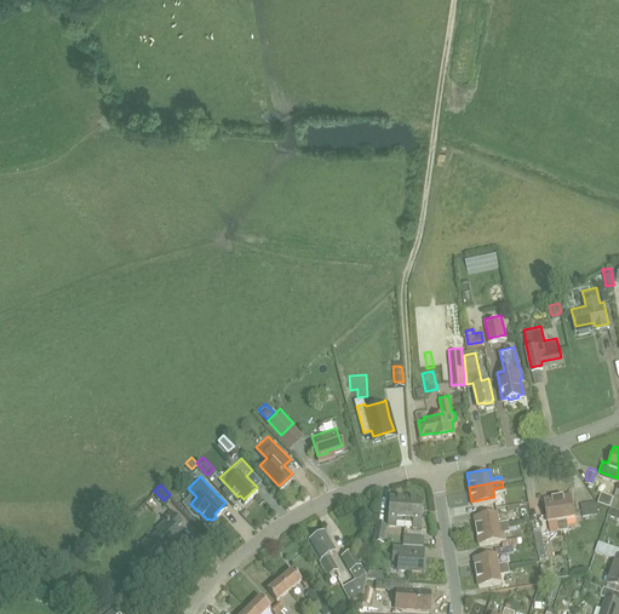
[(566,515),(574,514),(571,491),(557,493),(562,526),(567,524),(566,515)]
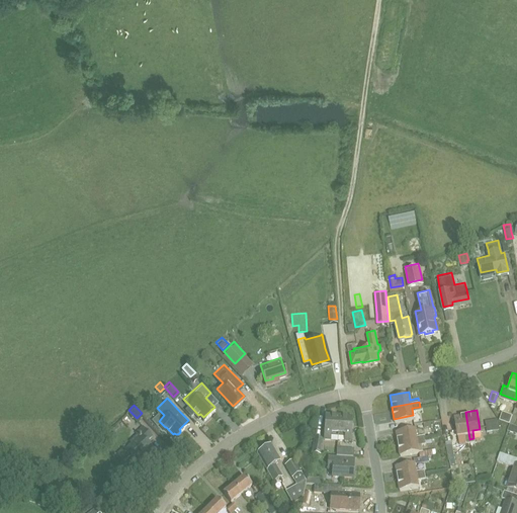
[(337,430),(338,412),(325,411),(323,435),(329,435),(330,429),(337,430)]
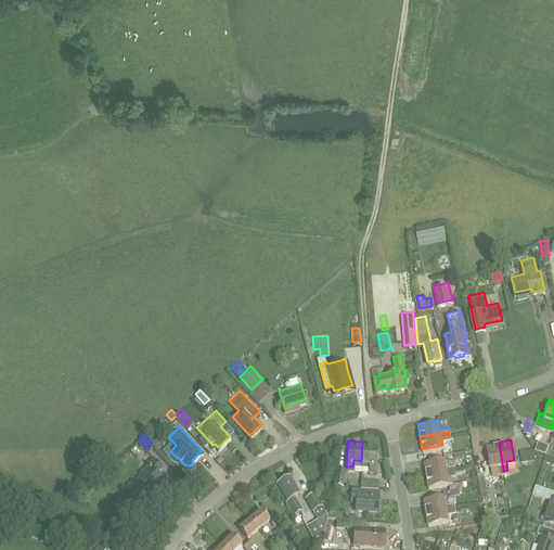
[(362,442),(361,461),(369,461),(368,468),(374,469),(376,443),(362,442)]
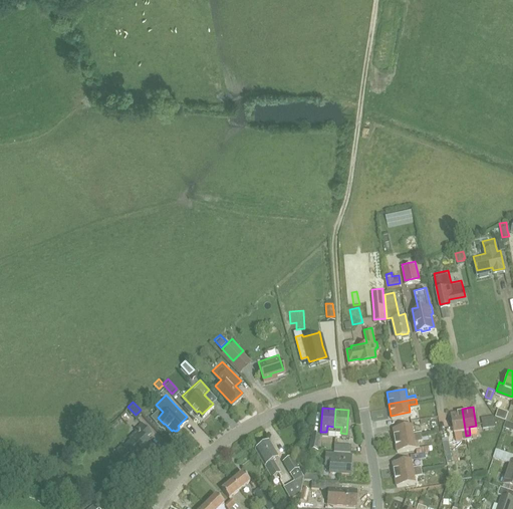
[(455,438),(466,436),(462,409),(450,411),(455,438)]
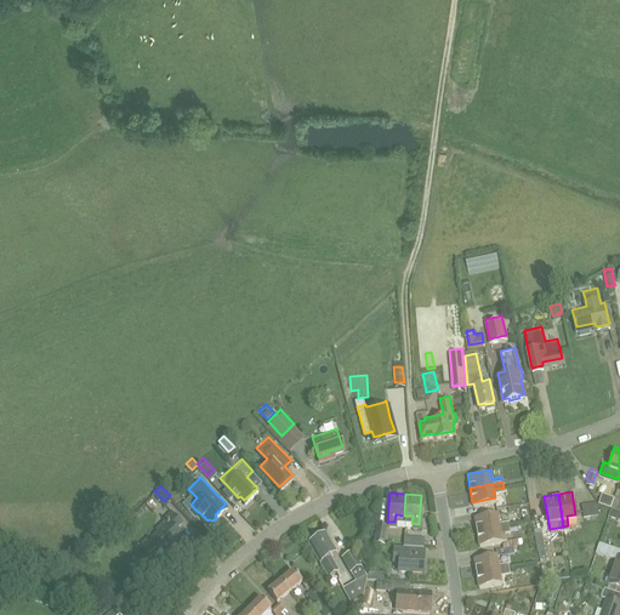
[(615,505),(610,504),(608,511),(618,513),(619,507),(615,505)]
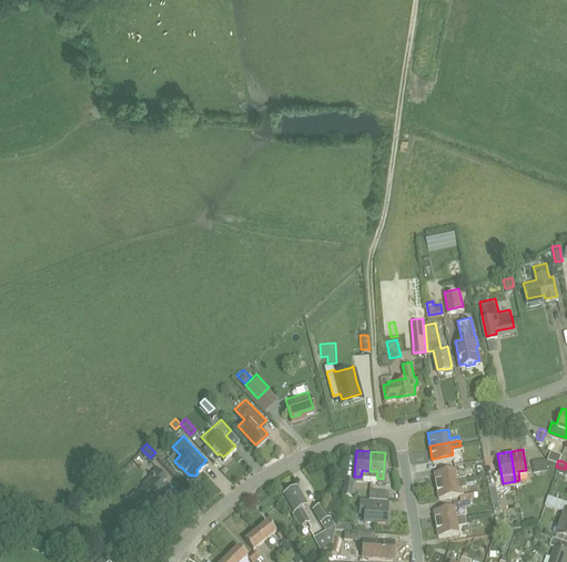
[(160,479),(165,473),(155,463),(149,470),(152,473),(137,488),(134,486),(129,492),(135,499),(141,493),(149,501),(159,491),(160,492),(166,487),(160,479)]
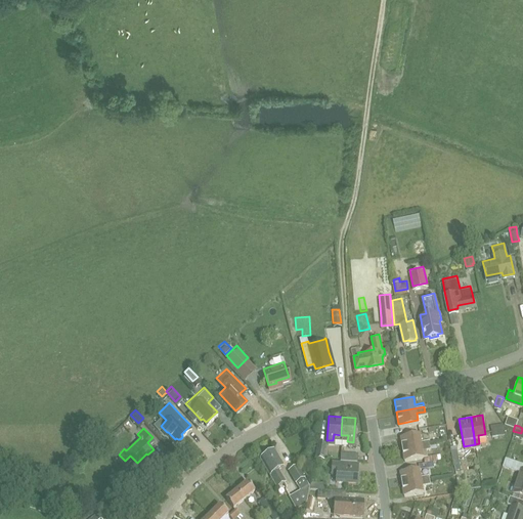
[(420,430),(400,433),(402,445),(430,440),(429,436),(421,438),(420,430)]
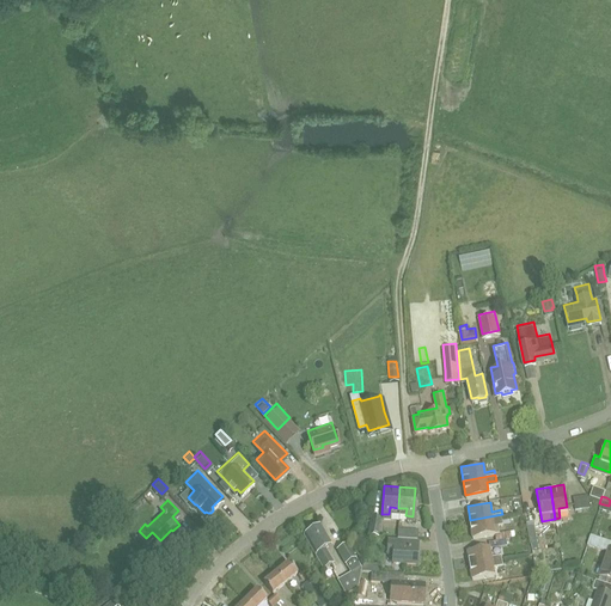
[(371,512),(367,530),(376,531),(379,514),(371,512)]
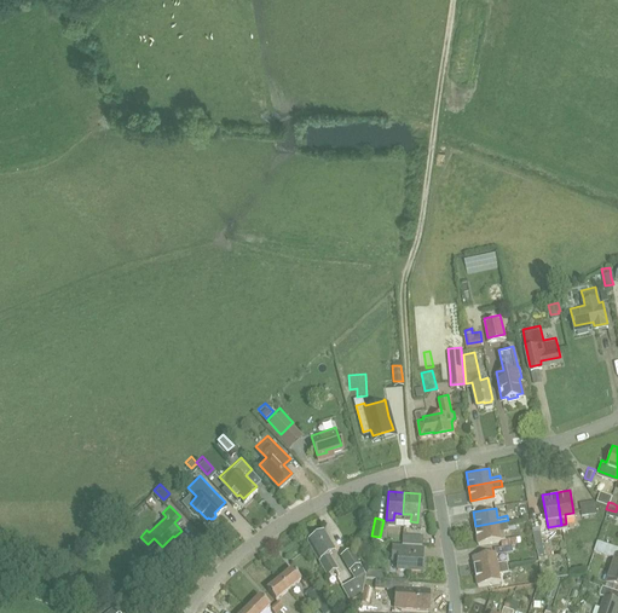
[(508,526),(508,520),(475,526),(478,541),(500,536),(498,527),(508,526)]
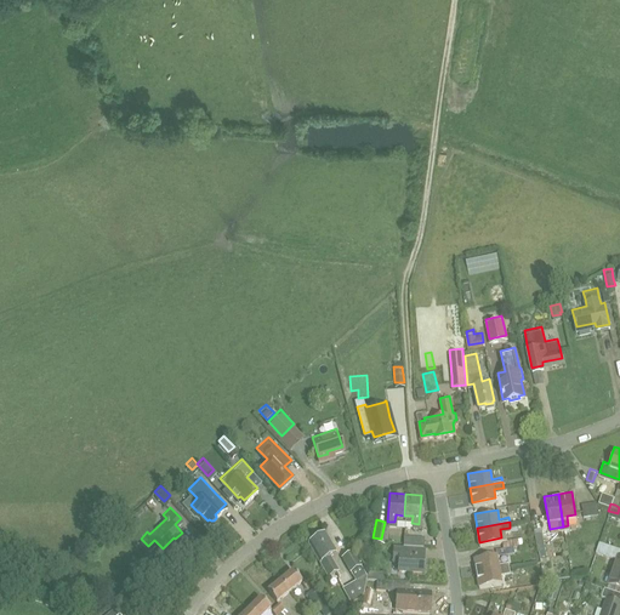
[(544,546),(540,523),(533,524),(536,547),(544,546)]
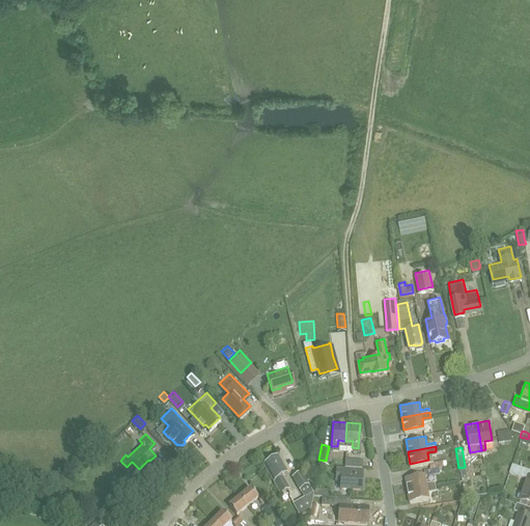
[(262,461),(279,489),(288,483),(281,472),(286,469),(277,452),(262,461)]
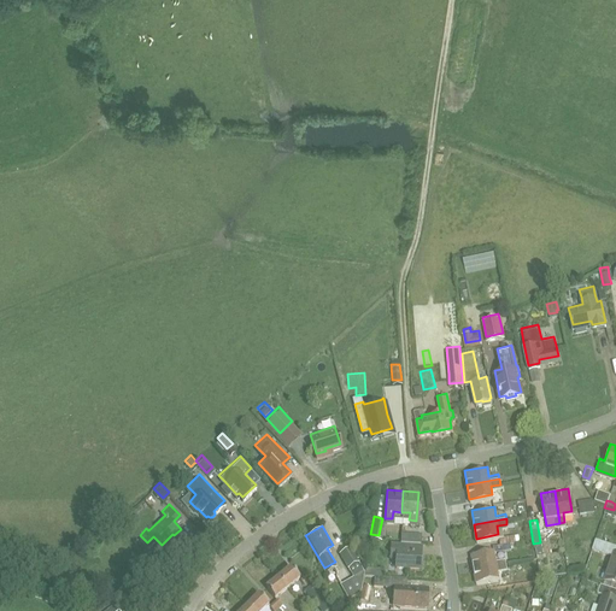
[(421,530),(400,529),(399,538),(420,539),(421,530)]
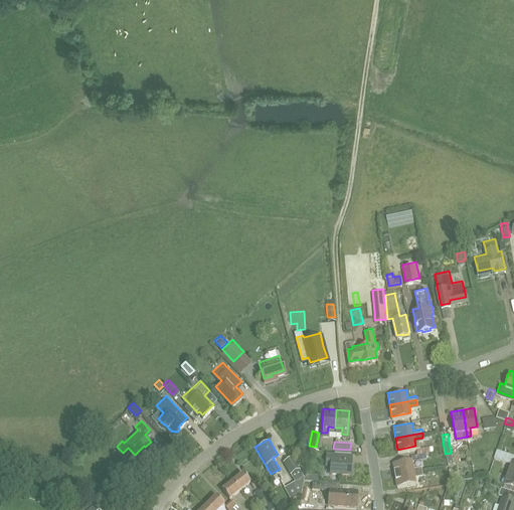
[(513,452),(496,447),(493,455),(511,461),(505,481),(513,483),(513,452)]
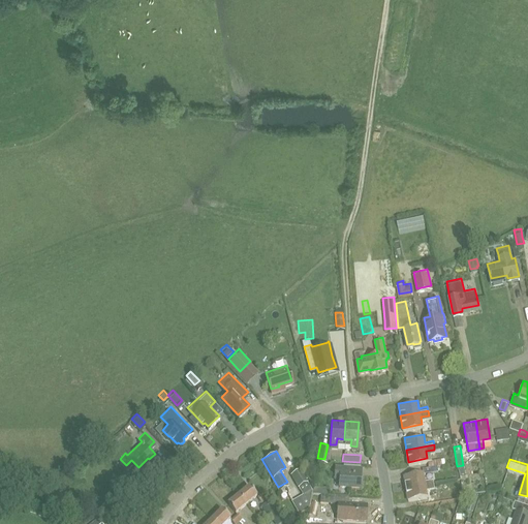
[(335,462),(334,473),(339,474),(339,483),(359,484),(360,470),(352,470),(353,463),(343,463),(335,462)]
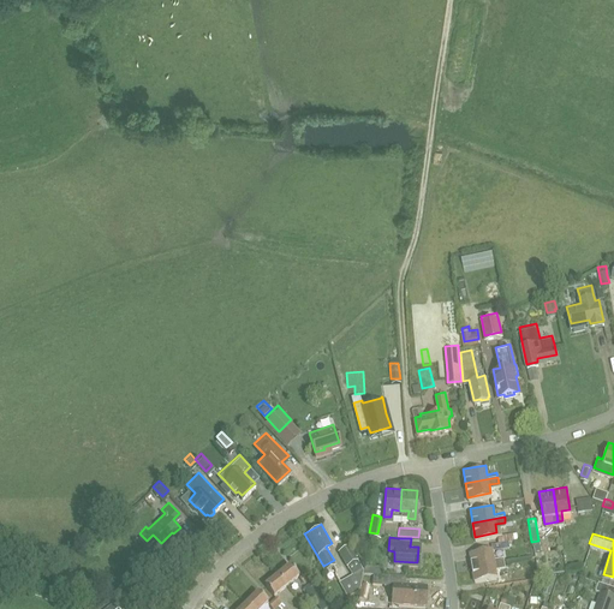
[(338,548),(346,561),(356,555),(349,542),(338,548)]
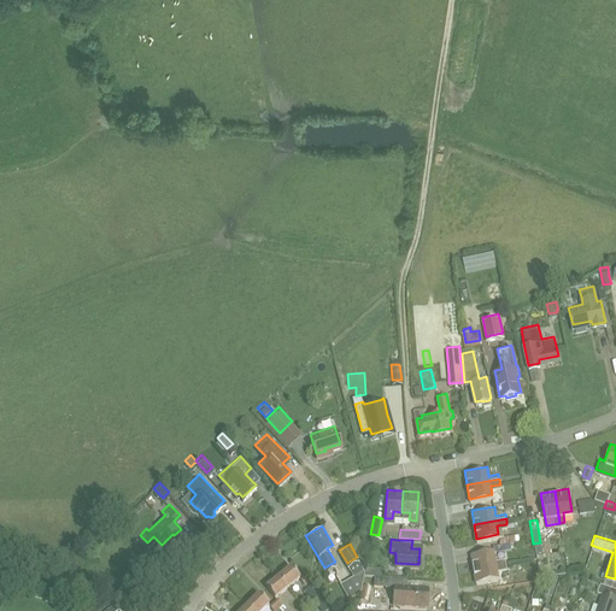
[(493,547),(470,552),(473,565),(505,560),(504,556),(494,557),(493,547)]
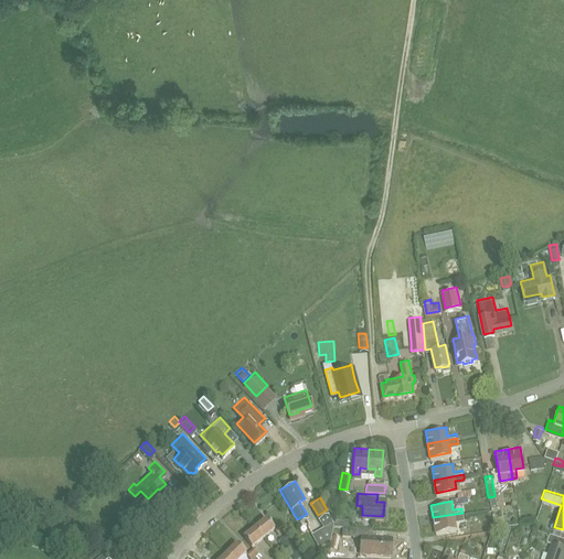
[(318,515),(322,524),(311,530),(319,544),(330,536),(333,520),(327,509),(318,515)]
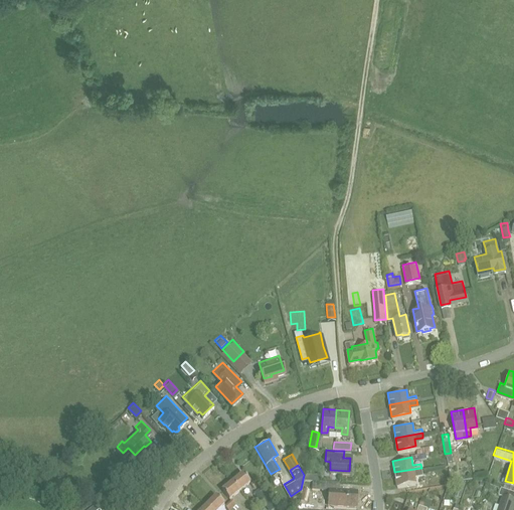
[(421,468),(394,472),(396,484),(415,481),(414,473),(422,472),(421,468)]
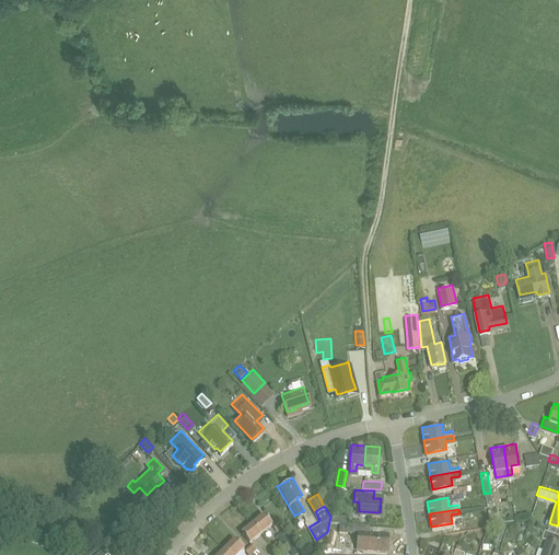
[(263,510),(252,520),(259,530),(271,521),(263,510)]
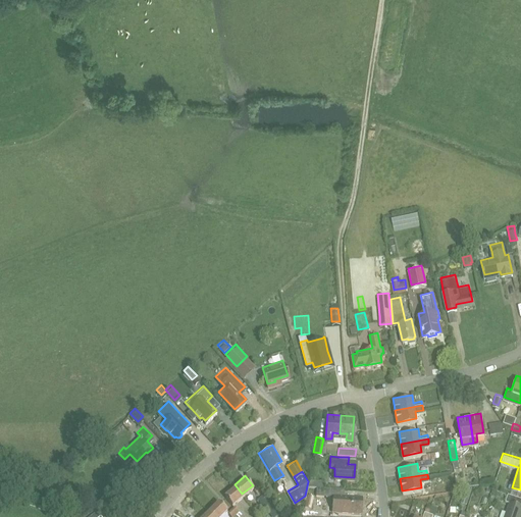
[(329,494),(329,484),(316,483),(315,493),(329,494)]
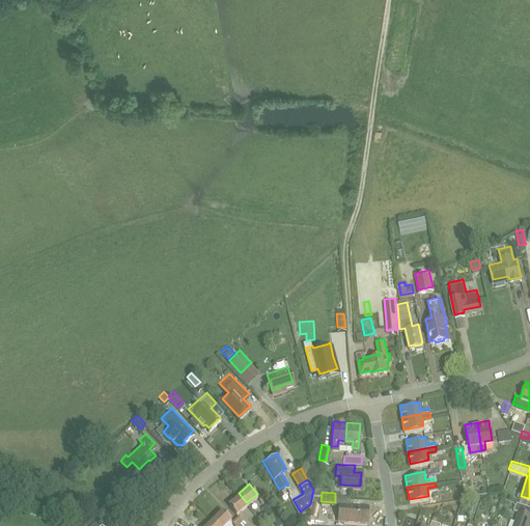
[(239,493),(227,501),(235,511),(243,520),(253,510),(246,502),(239,493)]
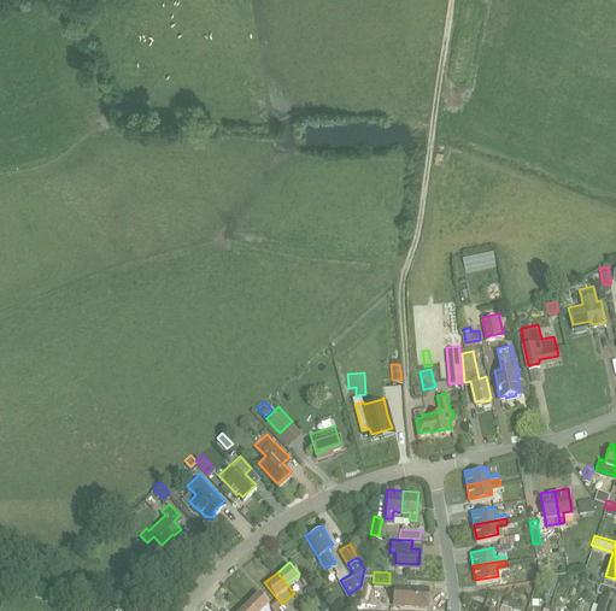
[(314,597),(318,603),(323,598),(318,592),(320,592),(311,580),(304,586),(312,597),(314,597)]
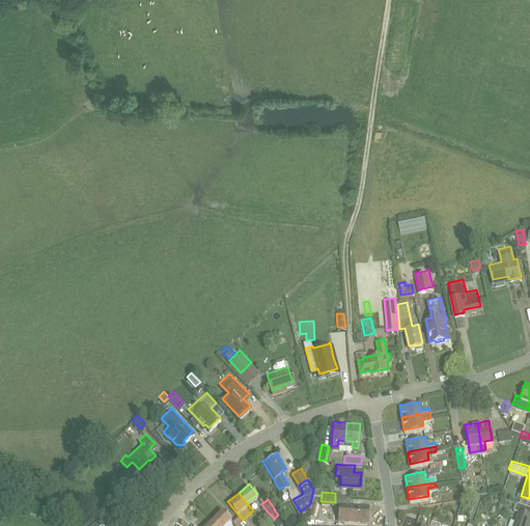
[(528,525),(529,521),(529,511),(526,510),(529,503),(515,499),(513,506),(518,507),(510,525),(528,525)]
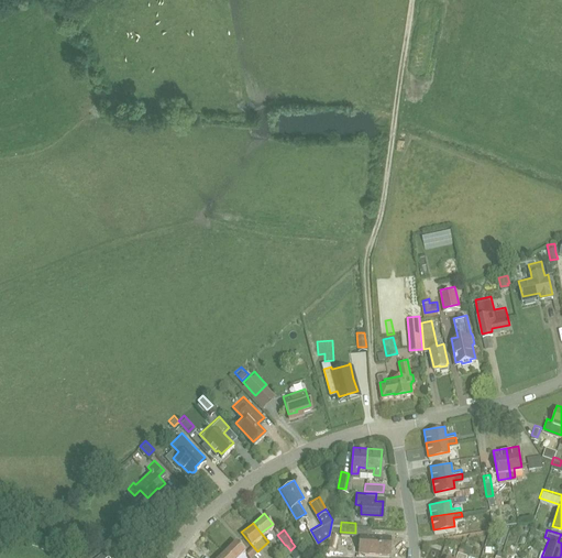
[(359,531),(357,548),(388,550),(389,533),(359,531)]
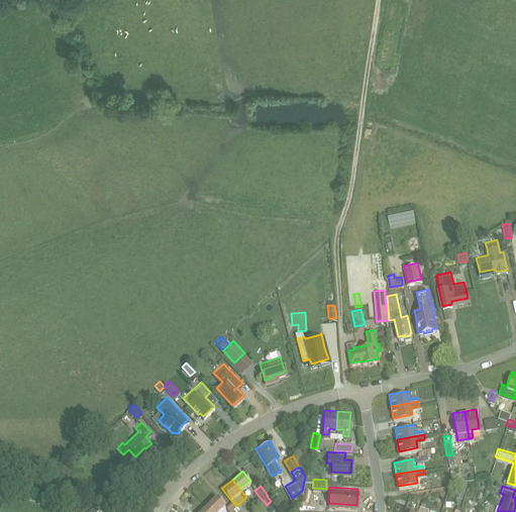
[(215,494),(206,503),(214,511),(224,502),(215,494)]
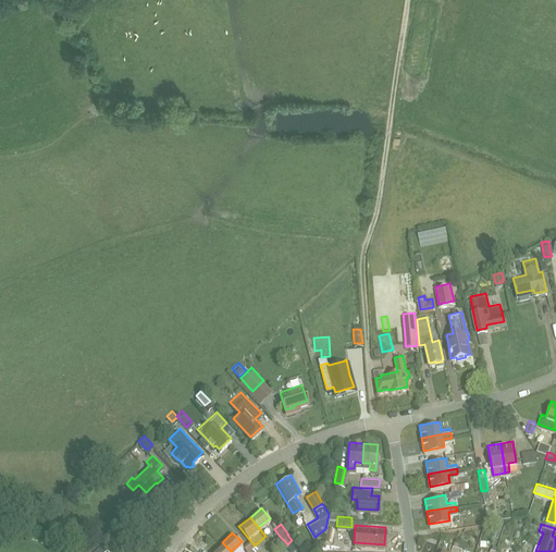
[(109,551),(101,542),(88,551),(109,551)]
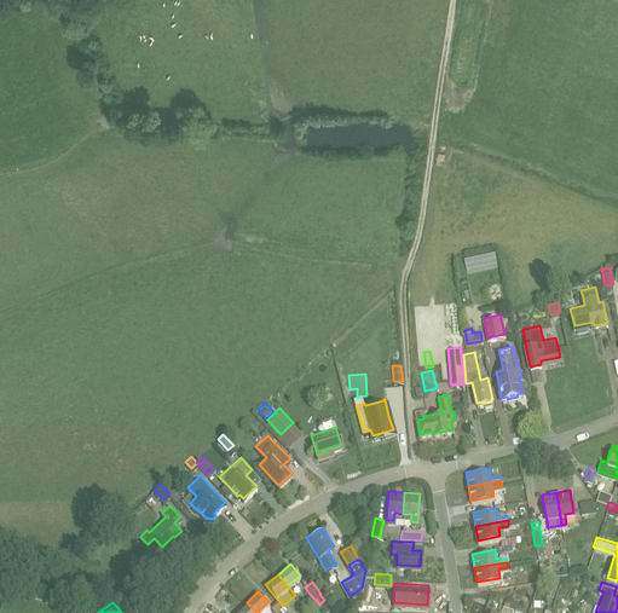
[(247,602),(236,612),(256,612),(247,602)]
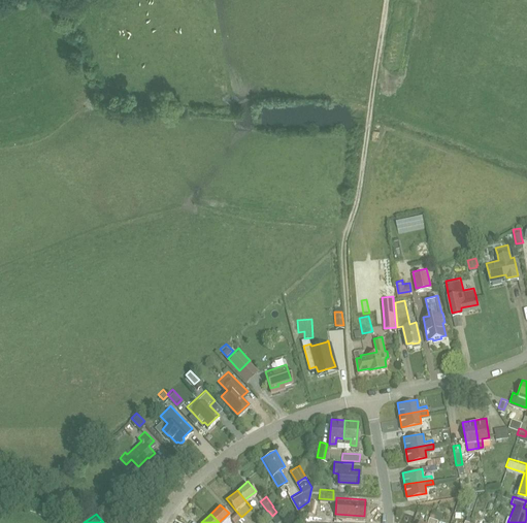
[(430,522),(433,516),(429,514),(426,522),(419,520),(417,522),(430,522)]
